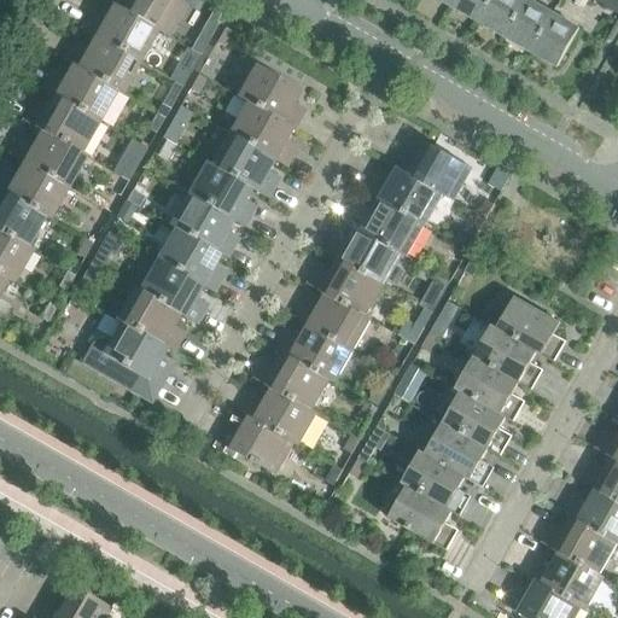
[(110,0),(109,4),(112,6),(156,30),(167,38),(185,5),(175,0),(110,0)]
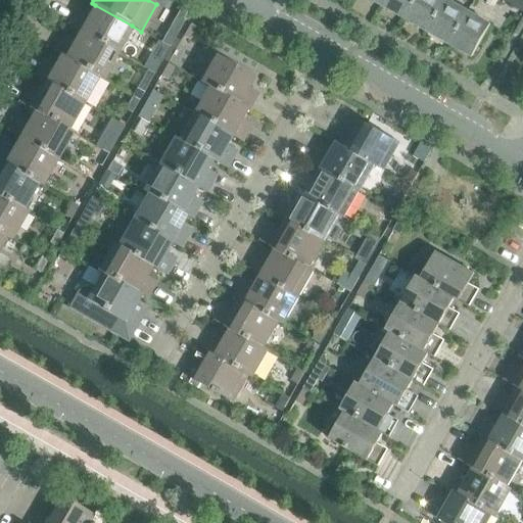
[(414,0),(385,0),(381,6),(403,19),(414,0)]
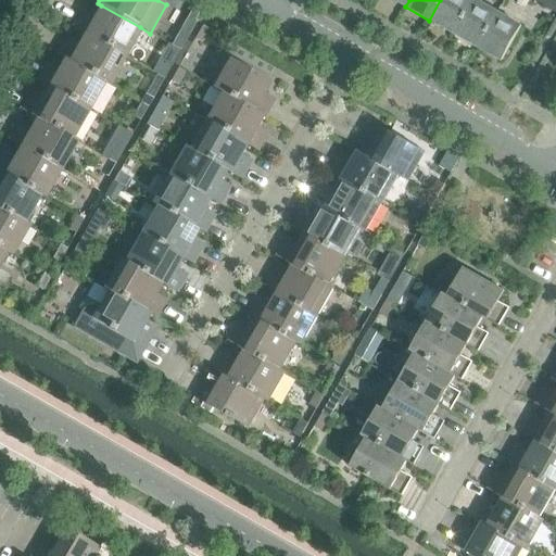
[(471,0),(440,0),(429,21),(453,34),(471,0)]
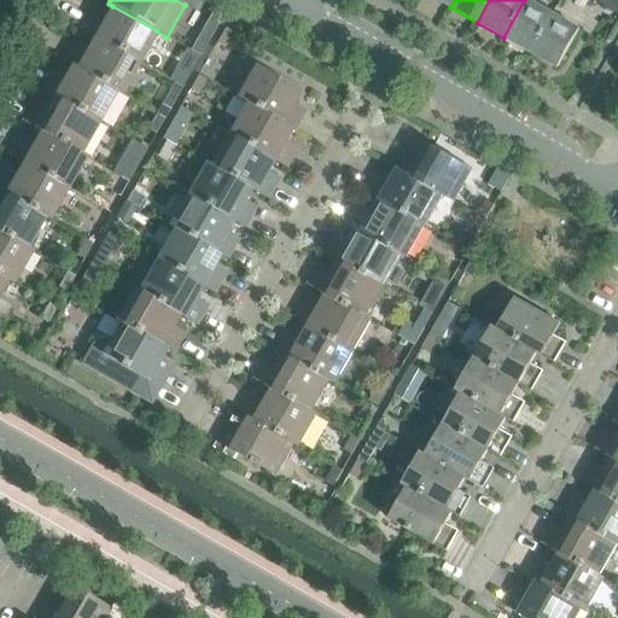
[(552,15),(525,0),(524,0),(503,38),(530,53),(552,15)]
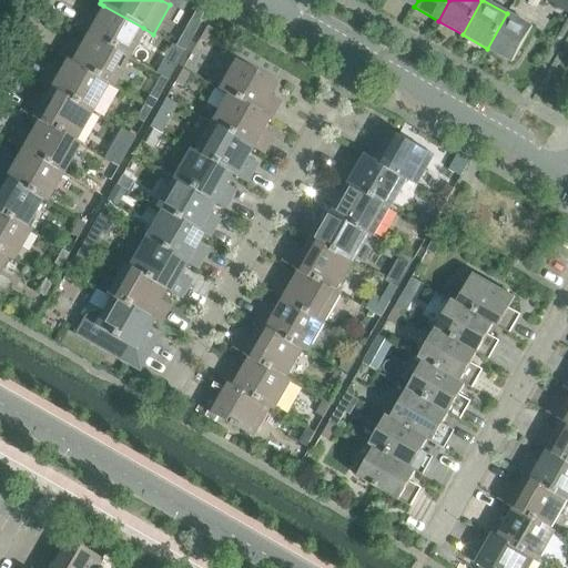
[(567,0),(546,0),(546,2),(563,12),(567,0)]
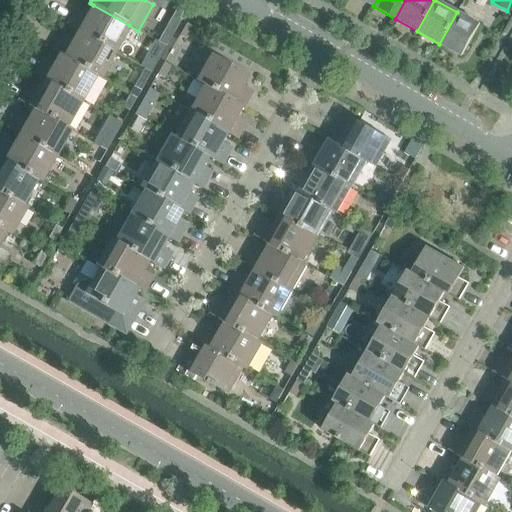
[(67,25),(77,32),(114,52),(129,25),(93,5),(87,15),(82,12),(79,16),(74,13),(67,25)]
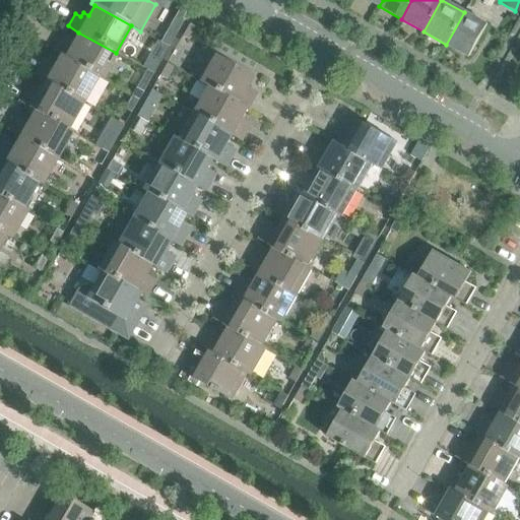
[(168,48),(176,34),(183,21),(182,20),(189,9),(183,6),(177,17),(170,30),(161,44),(168,48)]
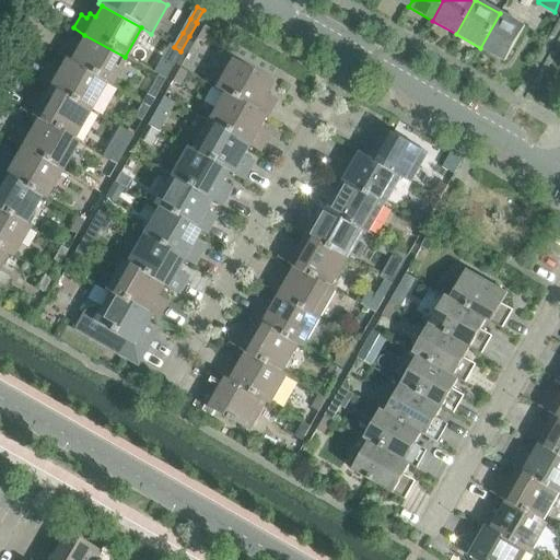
[(524,27),(500,13),(480,48),(504,62),(524,27)]
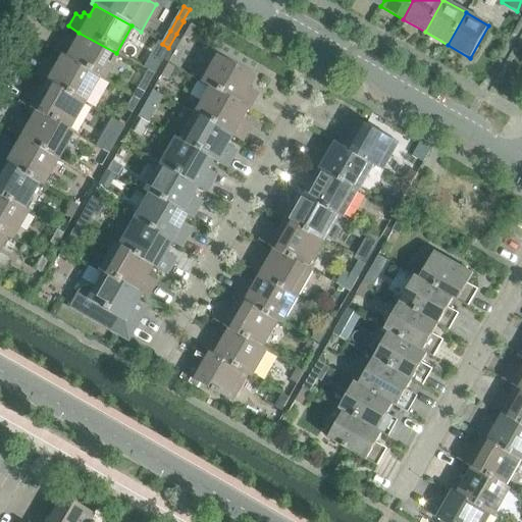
[(196,28),(190,24),(190,23),(183,37),(189,41),(196,28)]
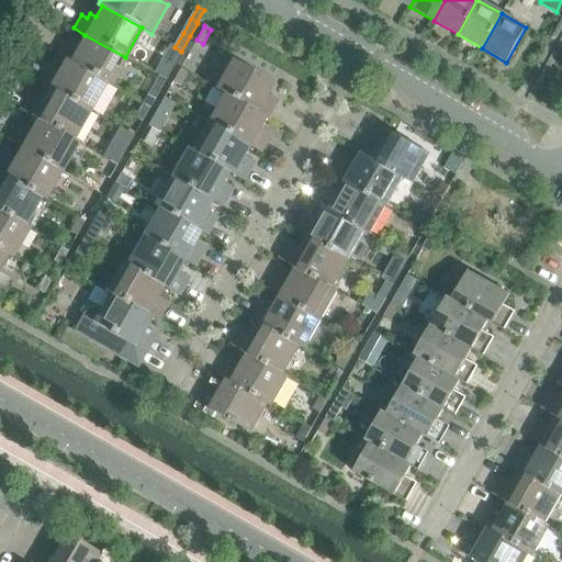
[(108,86),(125,57),(85,35),(79,46),(74,43),(70,47),(65,44),(57,56),(64,60),(104,83),(108,86)]
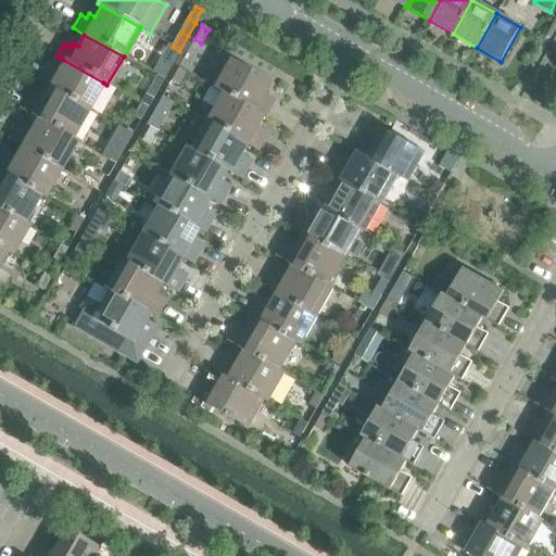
[(172,64),(179,51),(173,47),(165,61),(172,64)]
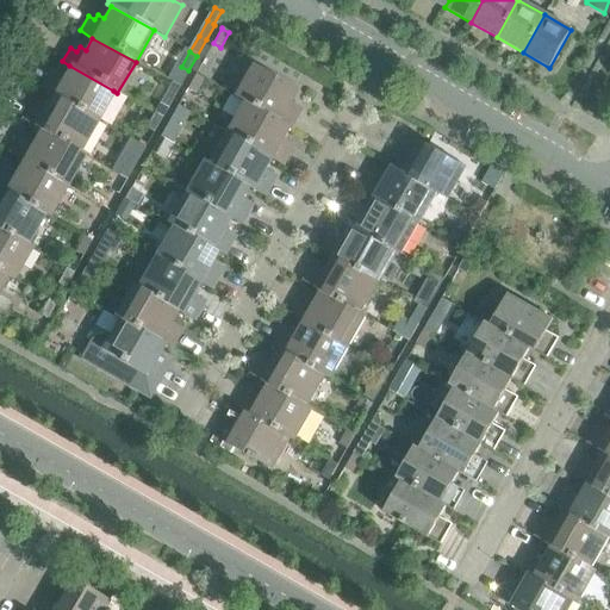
[(188,72),(175,63),(166,79),(170,82),(179,87),(180,86),(188,72)]
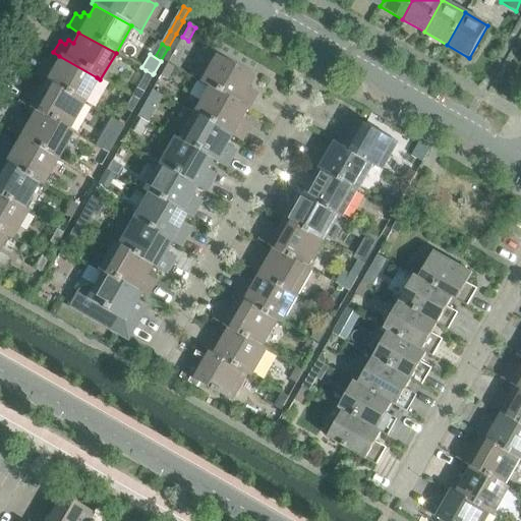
[(80,104),(97,77),(59,56),(53,66),(48,63),(46,67),(39,63),(33,75),(44,82),(80,104)]
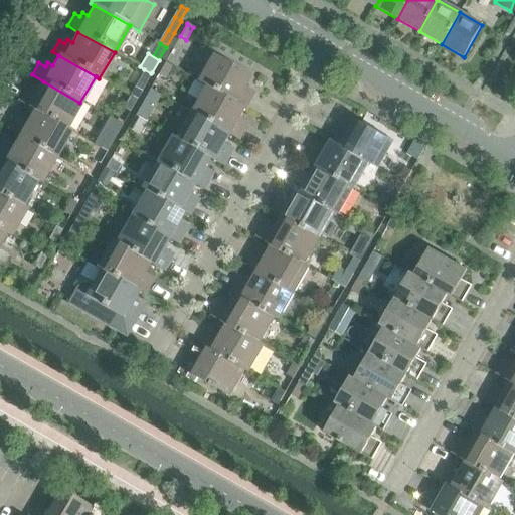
[(247,76),(210,55),(196,81),(204,87),(241,108),(243,110),(251,97),(246,93),(248,90),(242,86),(247,76)]
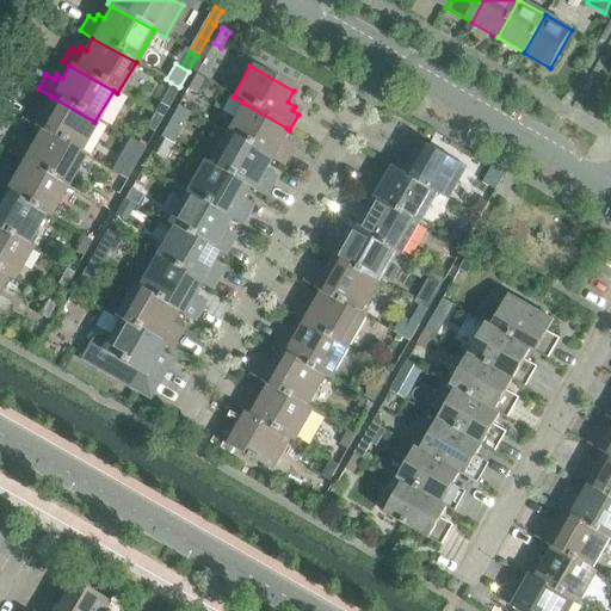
[(195,94),(203,79),(195,75),(186,90),(195,94)]
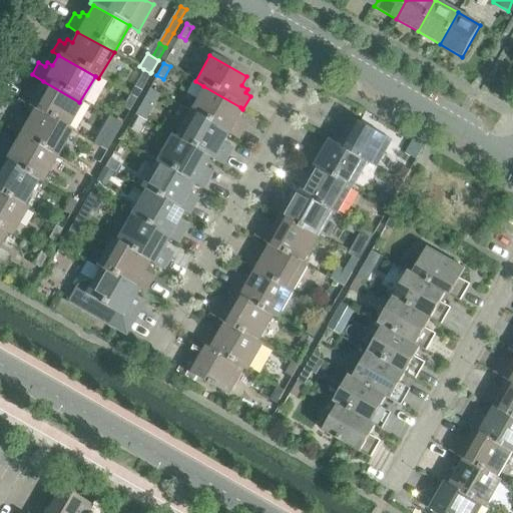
[(17,100),(32,109),(64,128),(79,102),(43,81),(37,90),(32,87),(29,92),(24,88),(17,100)]
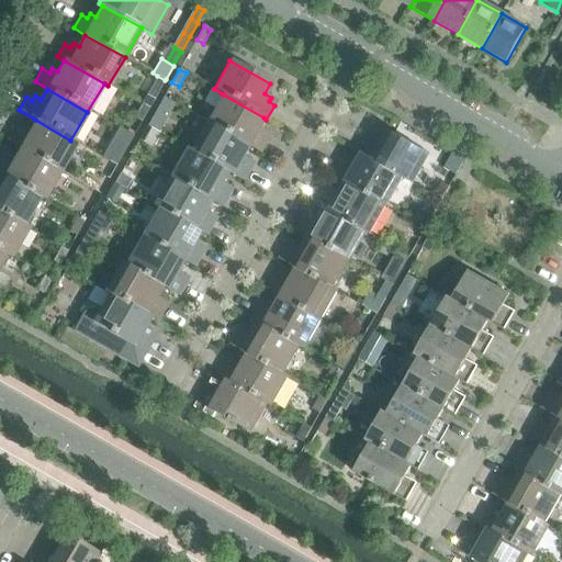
[(257,128),(263,117),(223,94),(206,123),(247,147),(258,153),(266,138),(260,136),(262,132),(257,128)]
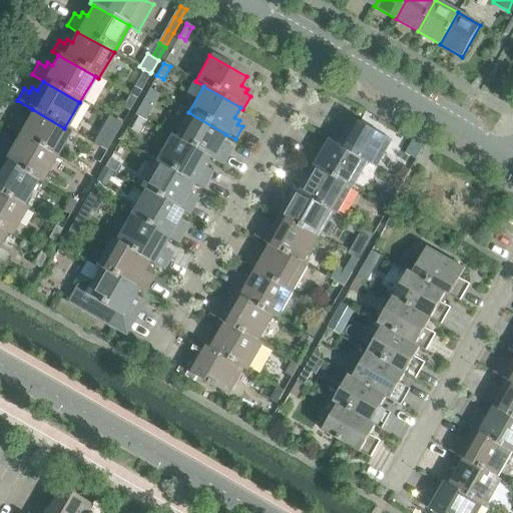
[(136,99),(140,91),(134,87),(129,95),(136,99)]
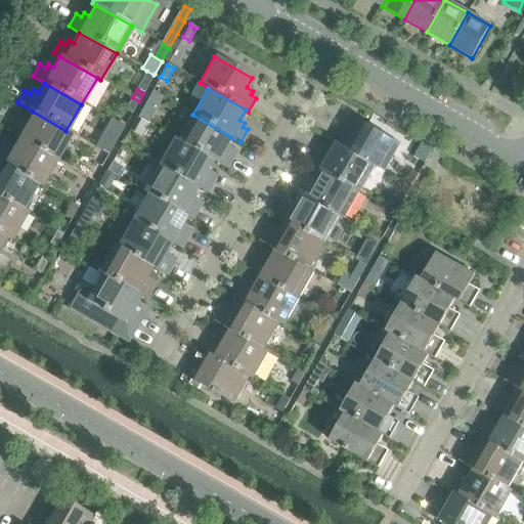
[(151,107),(159,95),(151,91),(144,104),(151,107)]
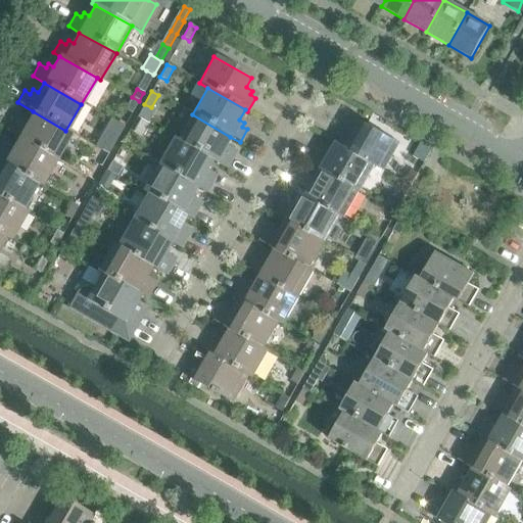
[(132,97),(125,109),(131,113),(139,101),(132,97)]
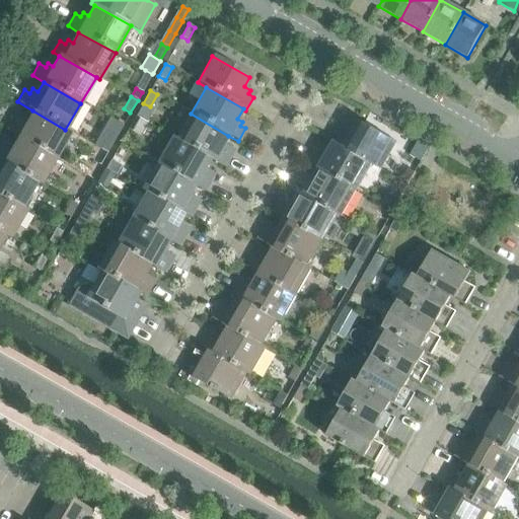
[(70,132),(65,130),(32,110),(27,121),(22,118),(19,123),(14,119),(7,131),(17,137),(55,158),(70,132)]
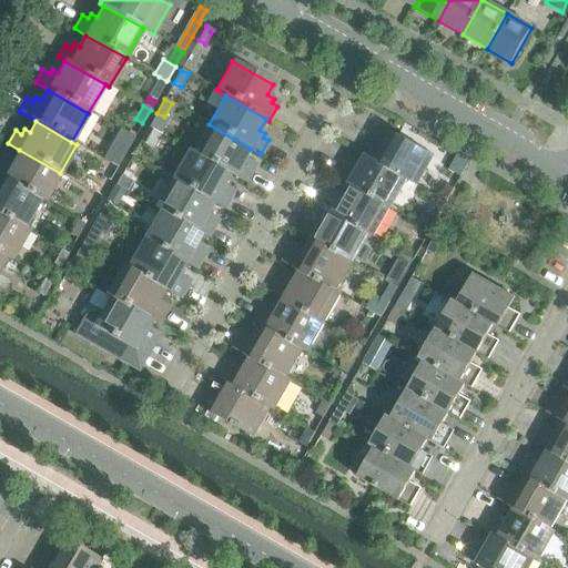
[(244,159),(250,149),(209,124),(192,153),(227,174),(244,183),(252,169),(247,165),(250,161),(244,159)]
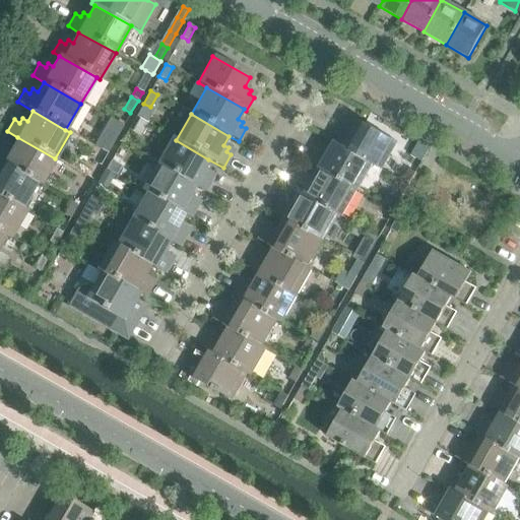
[(147,123),(136,117),(128,129),(139,136),(147,123)]
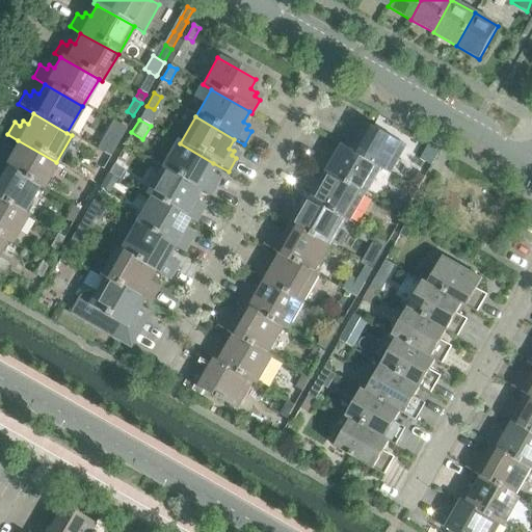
[(110,157),(115,148),(126,130),(112,122),(97,149),(103,153),(110,157)]
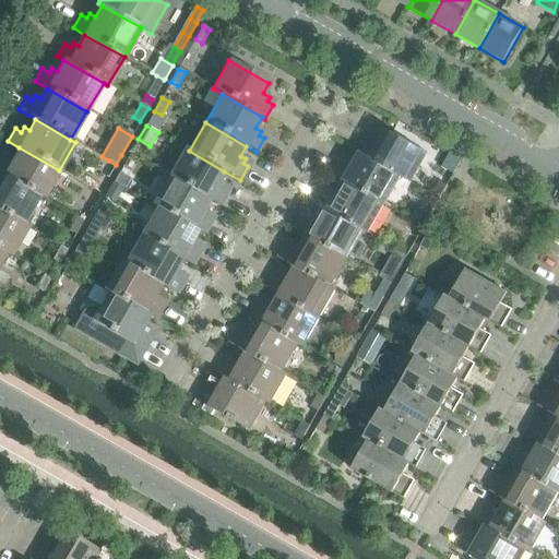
[(409,181),(426,153),(384,130),(378,141),(371,138),(364,139),(357,152),(358,153),(400,176),(409,181)]
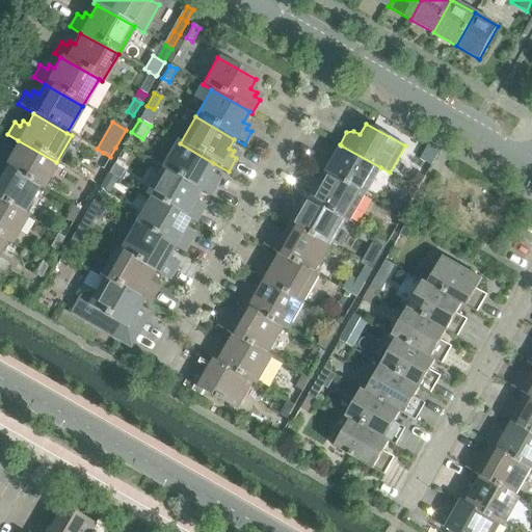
[(0,150),(0,166),(36,187),(41,190),(56,162),(18,140),(11,152),(6,149),(4,153),(0,150)]
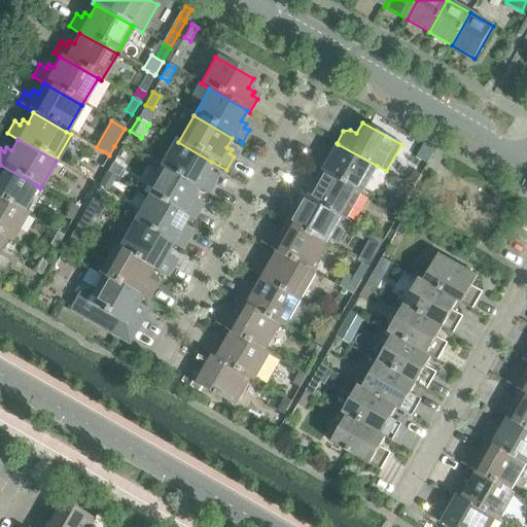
[(173,140),(157,166),(197,187),(208,194),(214,182),(209,179),(212,174),(206,171),(211,162),(178,142),(173,140)]
